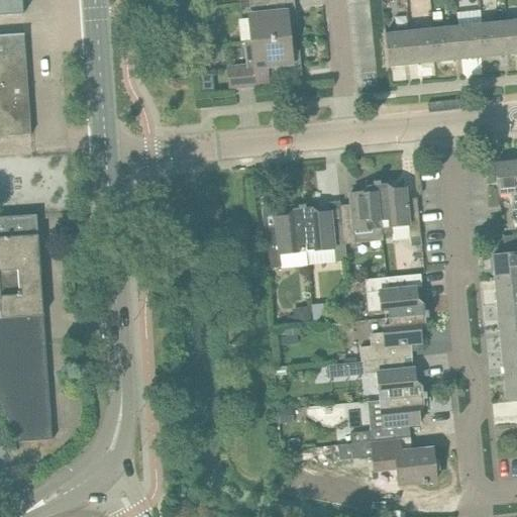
[(0,0),(0,15),(23,14),(21,0),(0,0)]
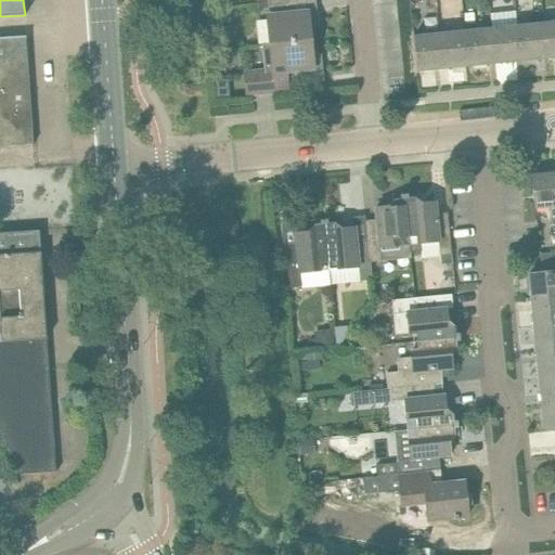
[(314,0),(300,0),(268,3),(269,16),(268,16),(270,44),(309,41),(308,26),(318,25),(314,0)]
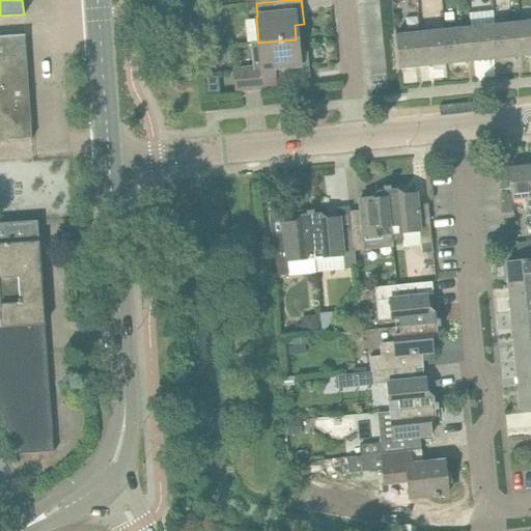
[(444,14),(445,23),(453,22),(452,12),(444,14)]
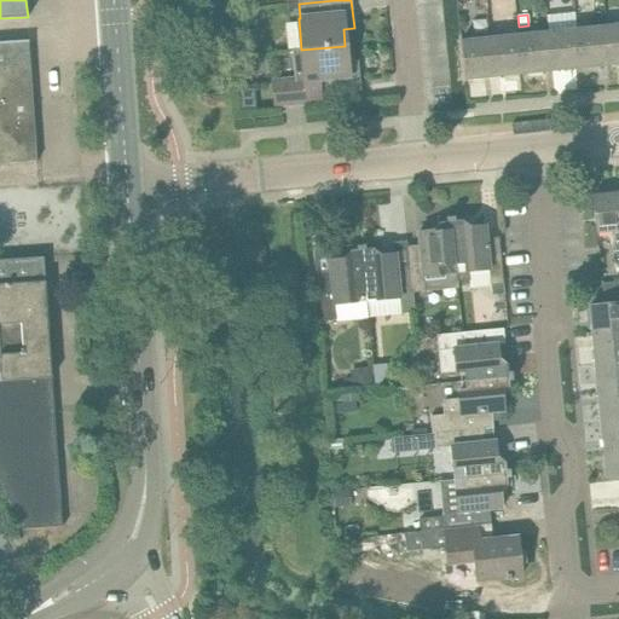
[(618,24),(606,27),(609,65),(618,64),(618,24)]
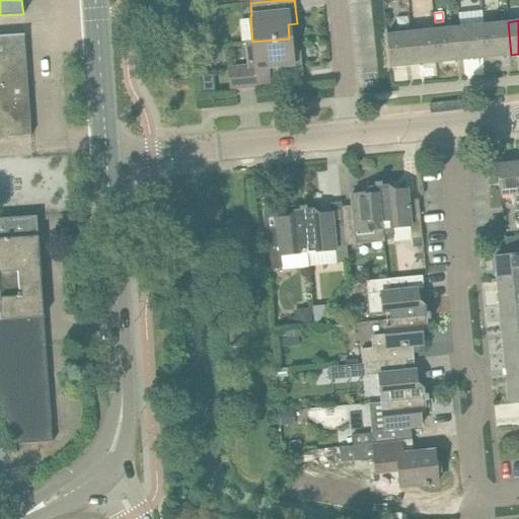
[(511,55),(508,22),(484,24),(487,57),(511,55)]
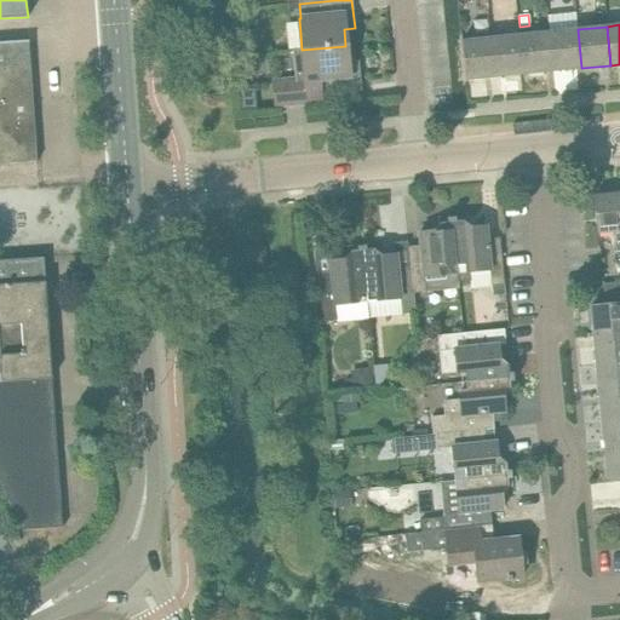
[(578,29),(549,33),(552,72),(581,68),(578,29)]
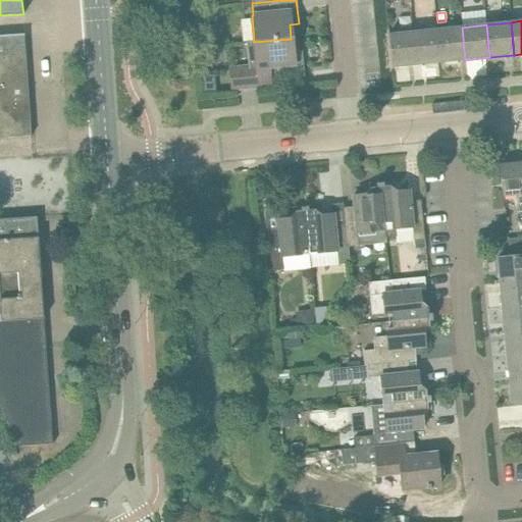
[(462,28),(438,30),(441,62),(465,60),(462,28)]
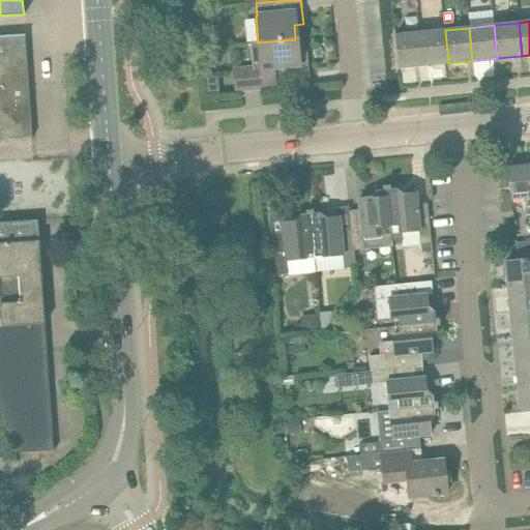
[(445,30),(419,32),(422,65),(448,63),(445,30)]
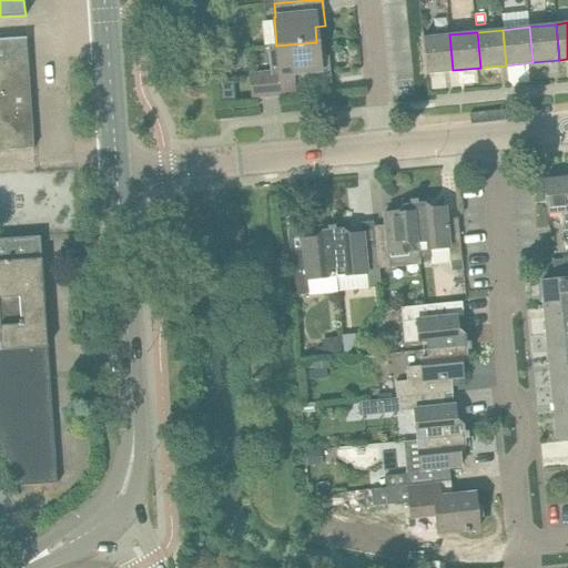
[(453,70),(449,34),(422,38),(426,73),(453,70)]
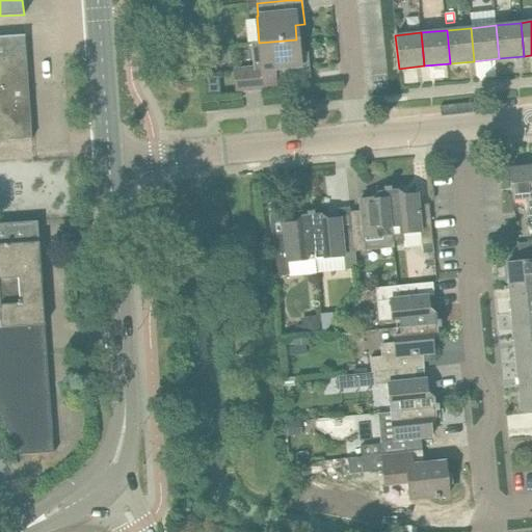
[(0,140),(10,140),(31,138),(24,35),(0,36),(0,140)]
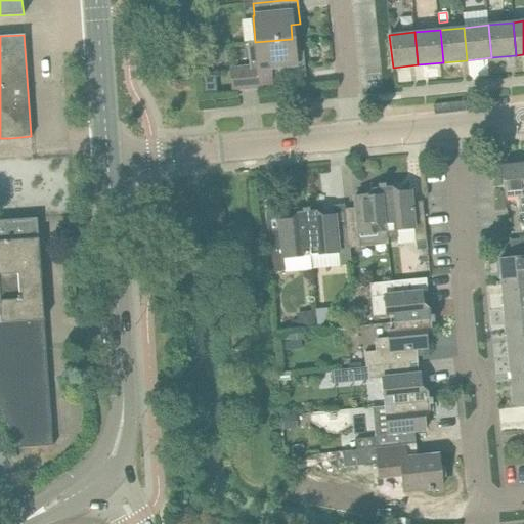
[(292,39),(255,42),(258,66),(230,68),(232,91),(272,87),(271,81),(306,77),(303,51),(294,52),(292,39)]
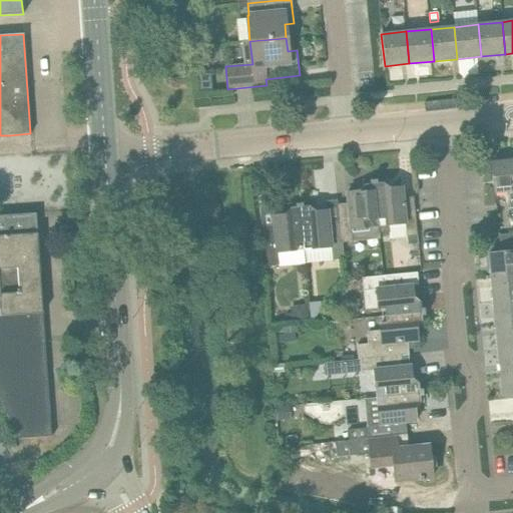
[(204,76),(199,76),(201,90),(211,89),(209,75),(204,76)]
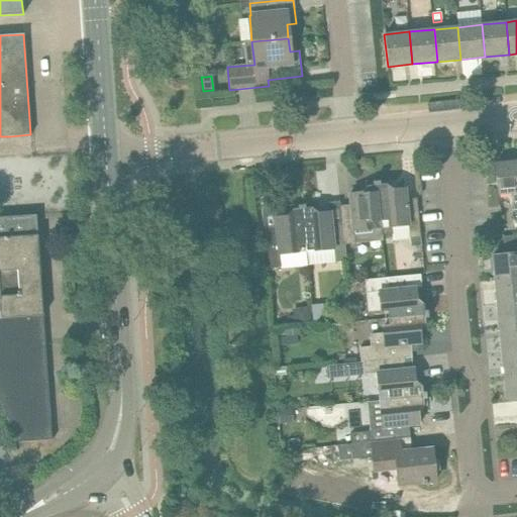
[(516,217),(516,161),(495,164),(498,194),(512,193),(515,218),(516,217)]
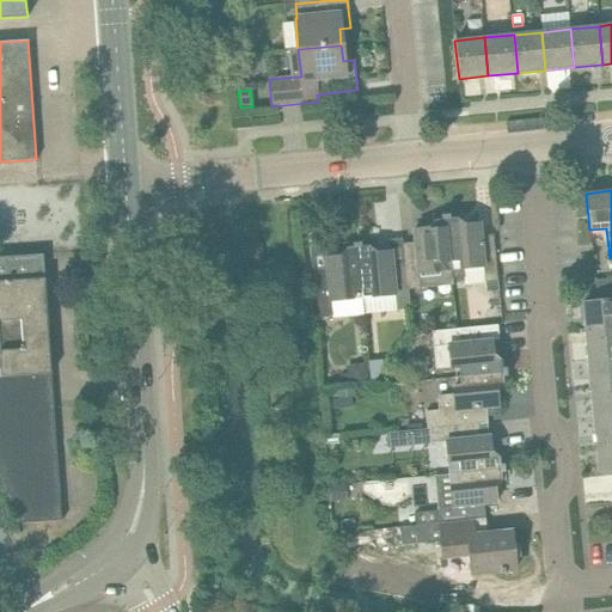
[(461,277),(460,269),(482,267),(484,282),(497,281),(493,234),(481,236),(479,224),(465,225),(459,220),(458,213),(445,215),(452,279),(461,277)]
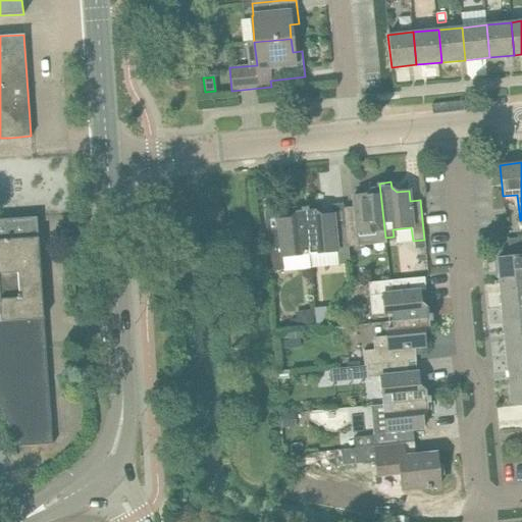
[(385,238),(379,184),(369,185),(369,190),(365,195),(353,196),(354,207),(343,208),(345,224),(349,263),(350,263),(348,247),(359,246),(357,232),(376,230),(377,239),(385,238)]
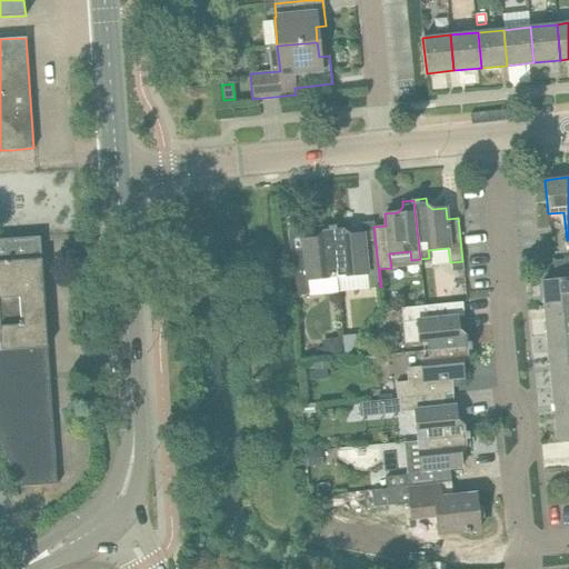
[(343,225),(331,226),(336,269),(346,268),(346,276),(367,273),(368,288),(380,287),(376,245),(365,246),(363,233),(350,236),(345,231),(343,225)]
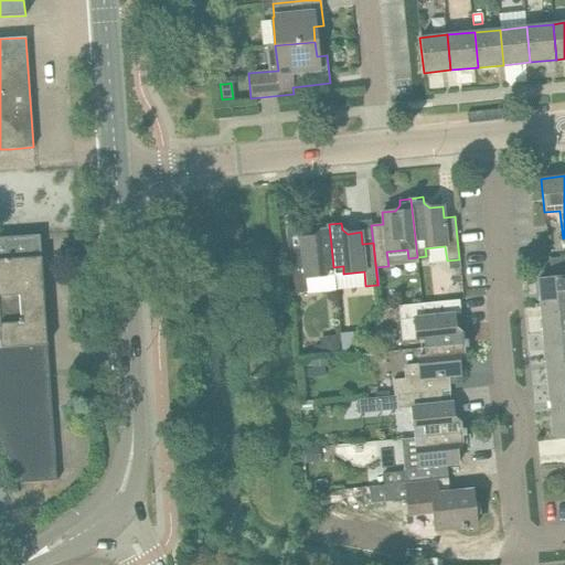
[(333,267),(329,224),(318,225),(318,232),(313,237),(300,238),(301,249),(290,251),(295,294),(307,292),(305,278),(326,276),(324,268),(333,267)]
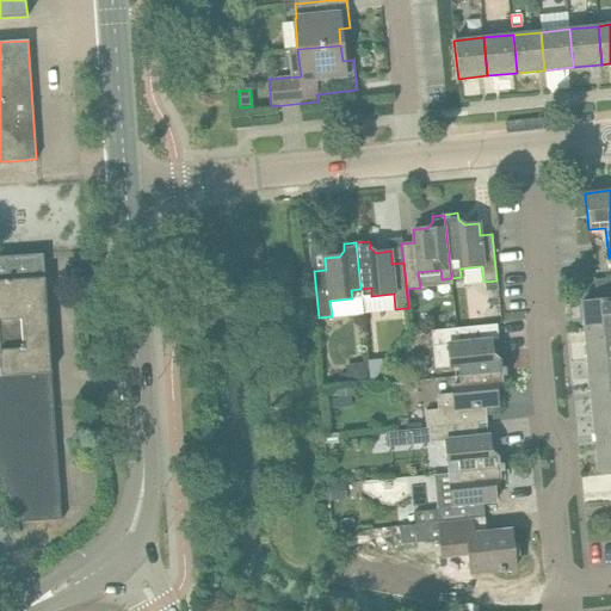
[(0,399),(53,396),(43,254),(0,257),(0,399)]
